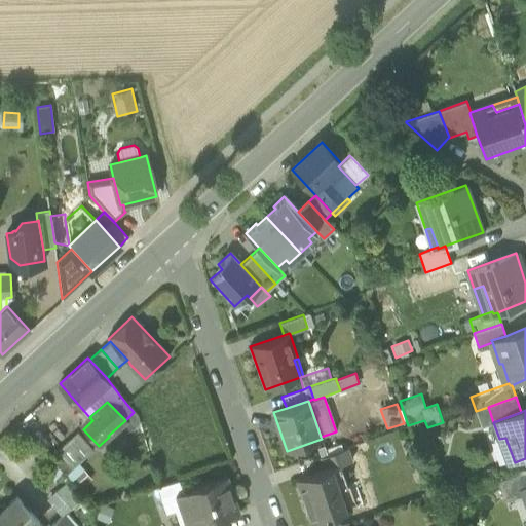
[(138,416),(134,412),(125,420),(133,428),(140,421),(138,416)]
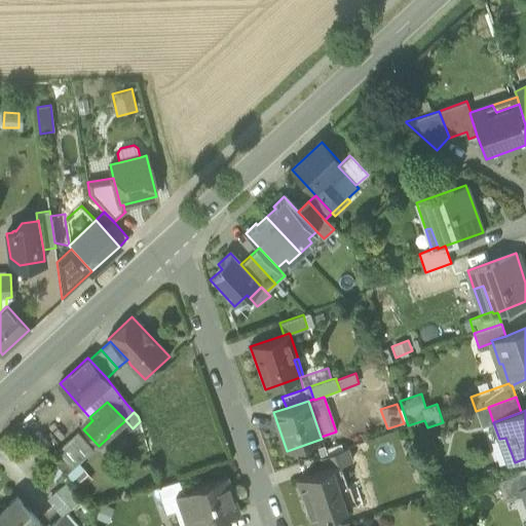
[(80,425),(83,429),(92,420),(89,417),(80,425)]
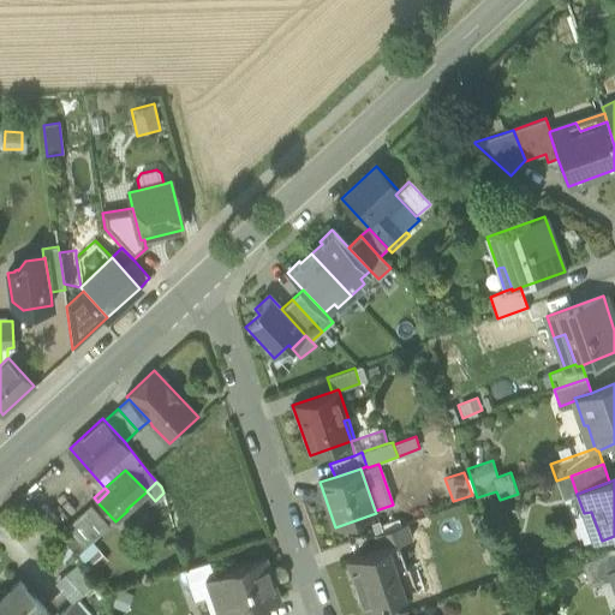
[(90,505),(79,514),(99,536),(109,526),(90,505)]
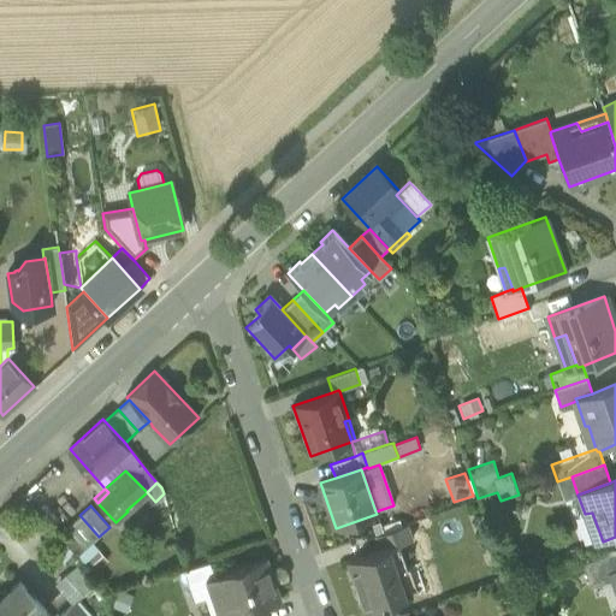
[(596,544),(603,542),(592,513),(585,514),(596,544)]
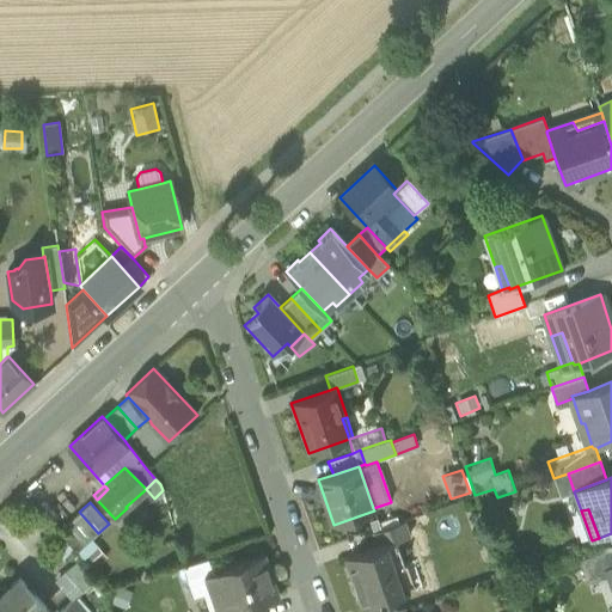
[(79,512),(69,521),(89,543),(98,533),(79,512)]
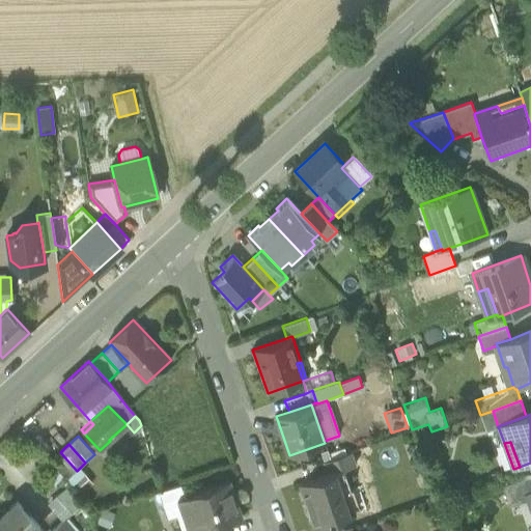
[(67,479),(77,471),(60,452),(51,460),(54,464),(63,475),(67,479)]
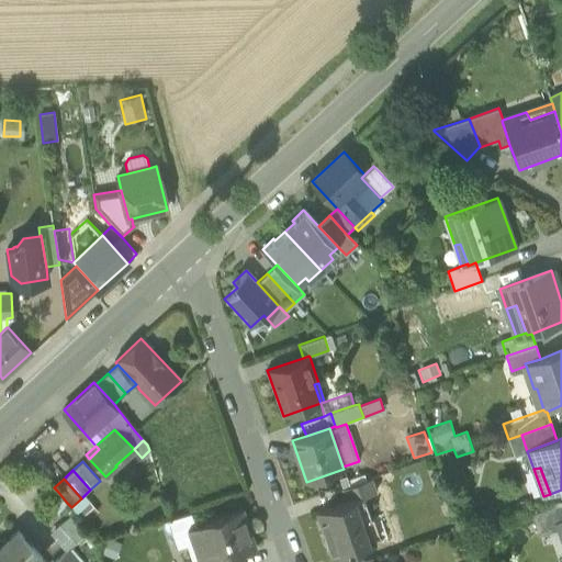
[(343,489),(347,502),(363,495),(363,497),(377,493),(371,479),(343,489)]
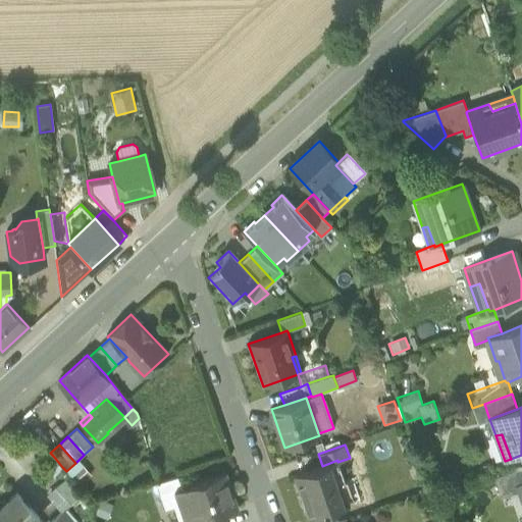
[(53,476),(62,467),(53,456),(43,465),(53,476)]
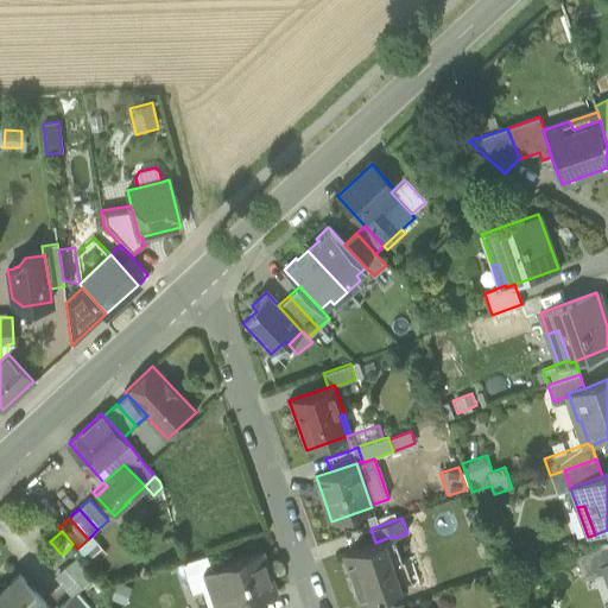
[(343,553),(360,603),(400,589),(392,565),(401,562),(393,538),(393,536),(375,543),(343,553)]
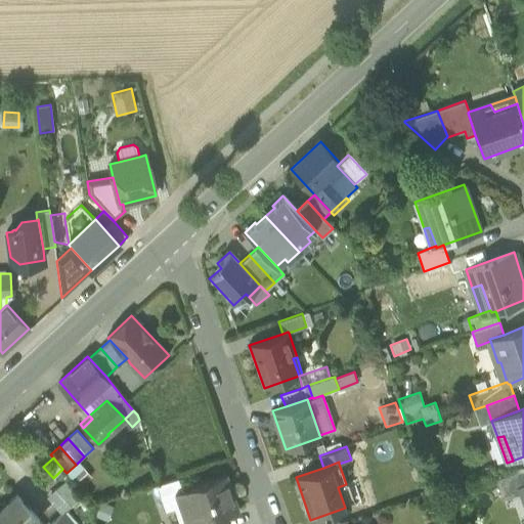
[(523,469),(495,480),(503,499),(521,492),(519,486),(523,484),(523,469)]
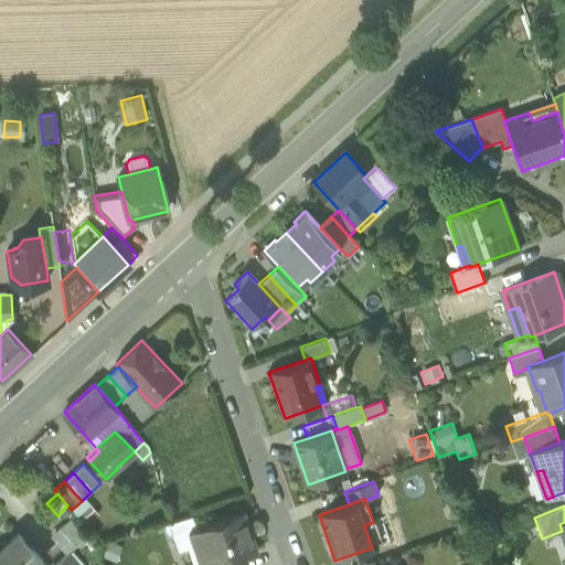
[(209,557),(211,564),(230,558),(254,550),(241,512),(198,526),(191,529),(198,548),(204,546),(209,557)]
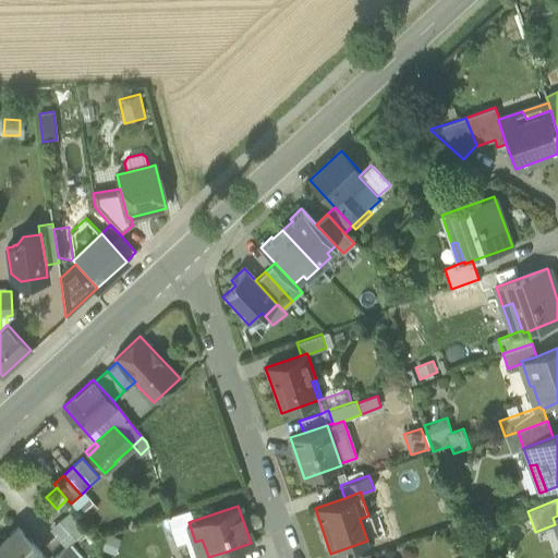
[(190,556),(206,550),(202,540),(195,542),(189,522),(195,520),(190,508),(166,517),(176,545),(184,542),(190,556)]
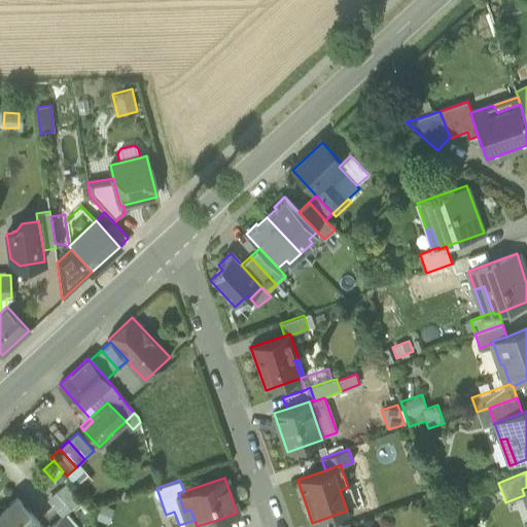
[(65,483),(56,491),(71,507),(80,499),(65,483)]
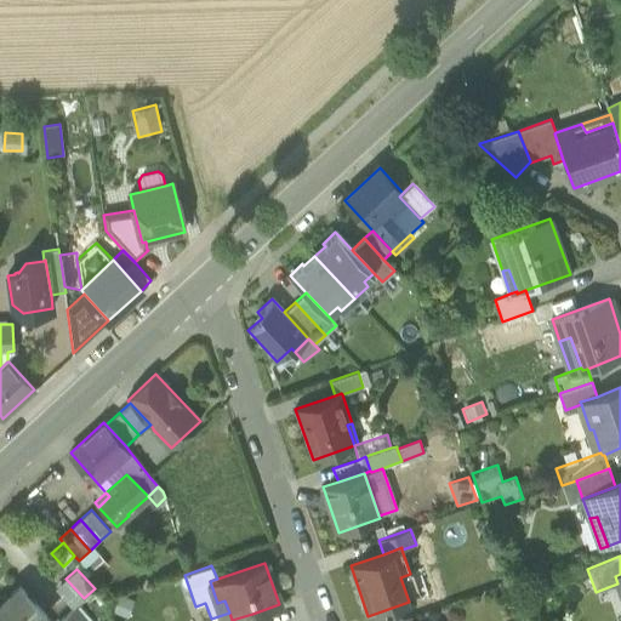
[(400,577),(409,602),(419,598),(410,574),(400,577)]
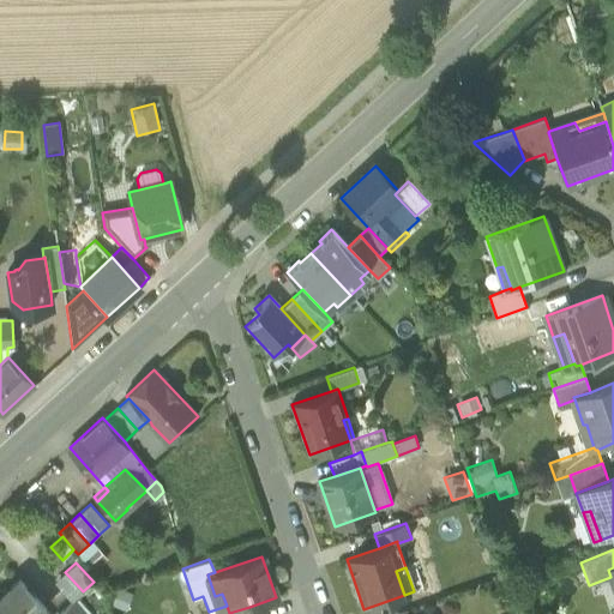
[(76,599),(83,591),(65,572),(54,582),(72,601),(76,599)]
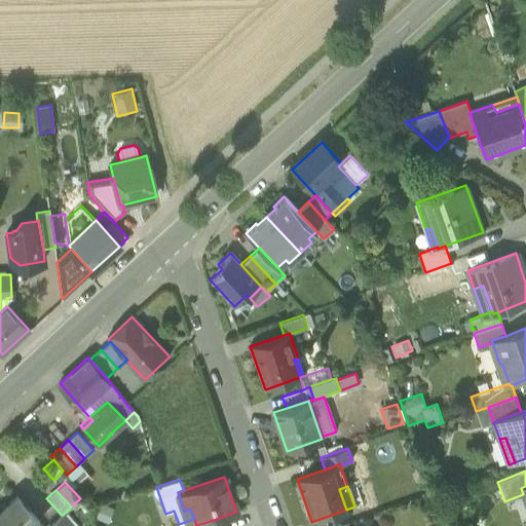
[(0,525),(34,525),(40,521),(16,496),(0,512),(0,525)]
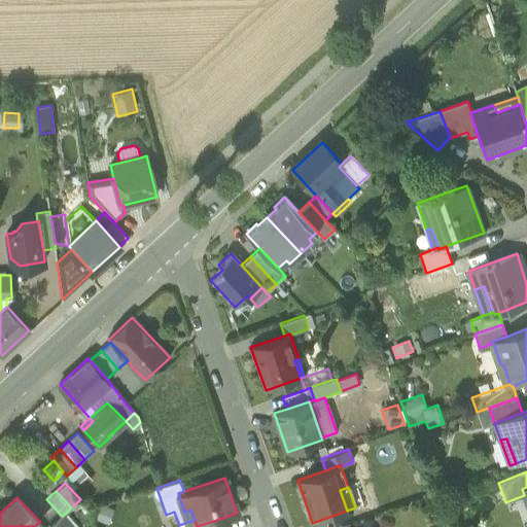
[(113,512),(100,507),(96,521),(108,525),(113,512)]
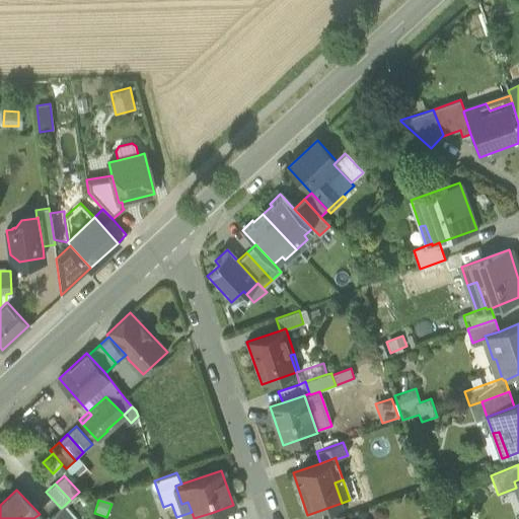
[(75,518),(64,506),(61,508),(48,518),(75,518)]
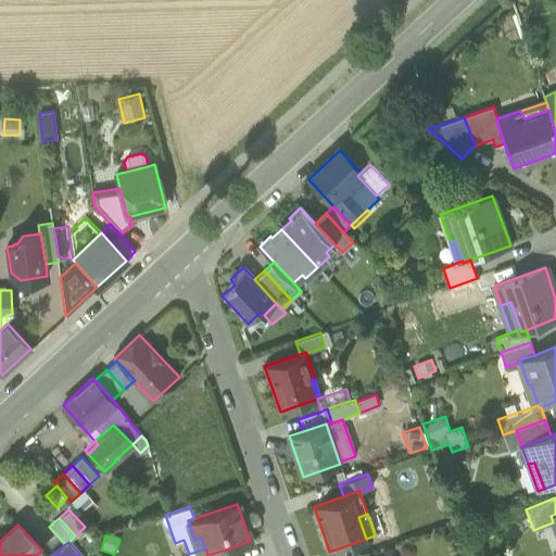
All buildings are outlined.
